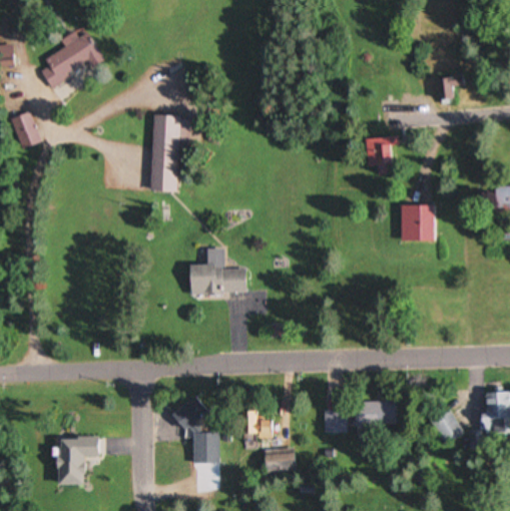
[(104,59),(89,31),(78,36),(75,31),(61,39),(65,47),(44,57),(48,66),(41,70),(50,87),(104,59)]
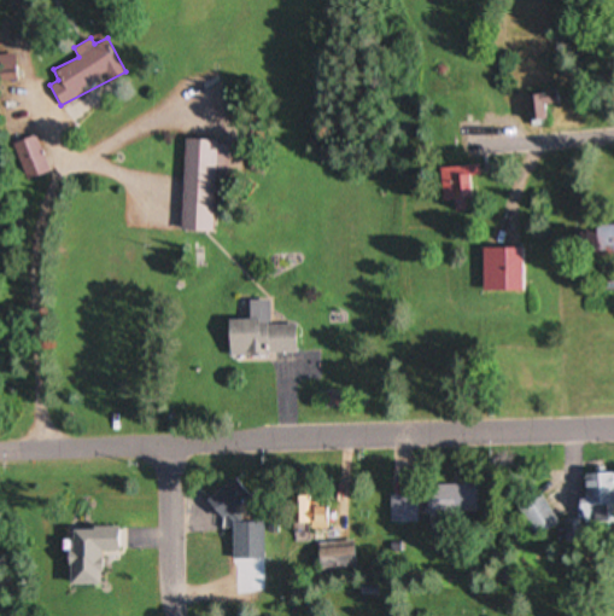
[(10,69),(0,74),(0,81),(6,92),(18,85),(10,69)]
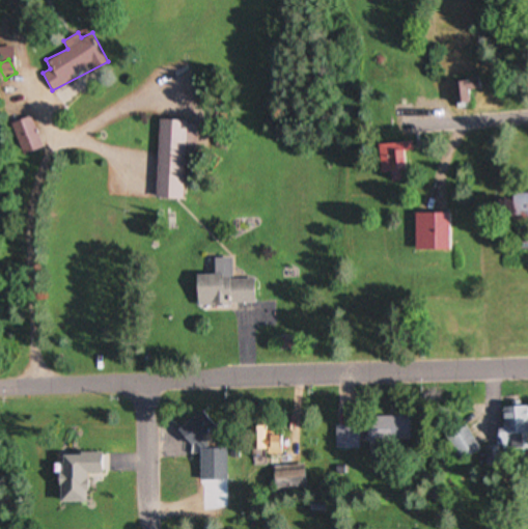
[(457,107),(475,105),(474,89),(483,88),(482,77),(454,80),(457,107)]
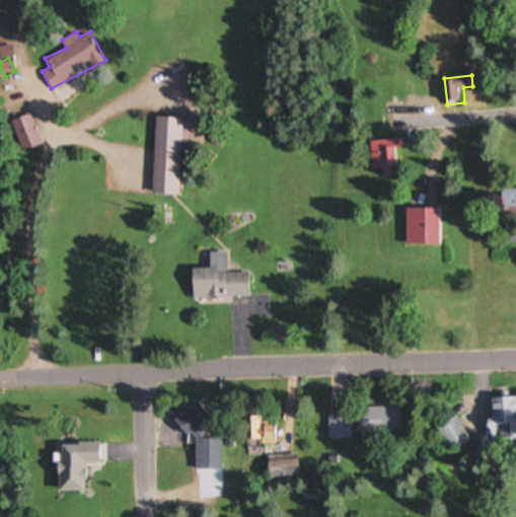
[(21,149),(40,144),(31,113),(13,118),(21,149)]
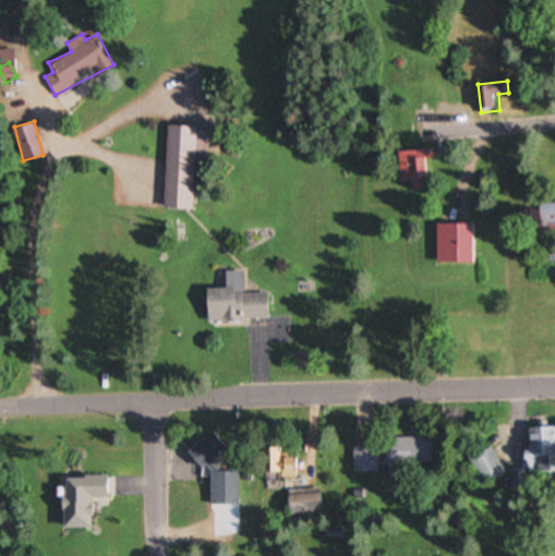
[(193,208),(195,146),(207,147),(208,127),(166,124),(164,207),(193,208)]
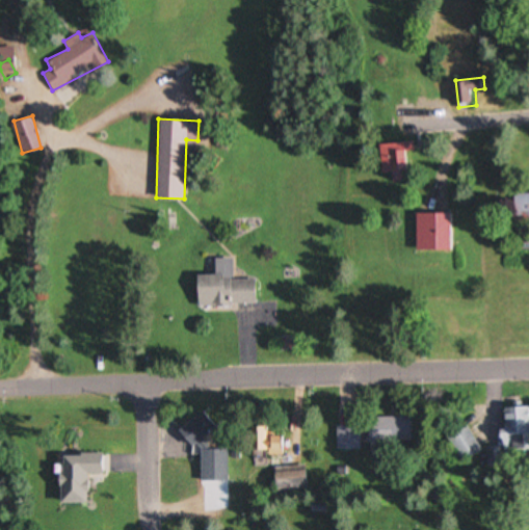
[(412,142),(381,142),(381,171),(393,171),(393,181),(413,181),(412,142)]
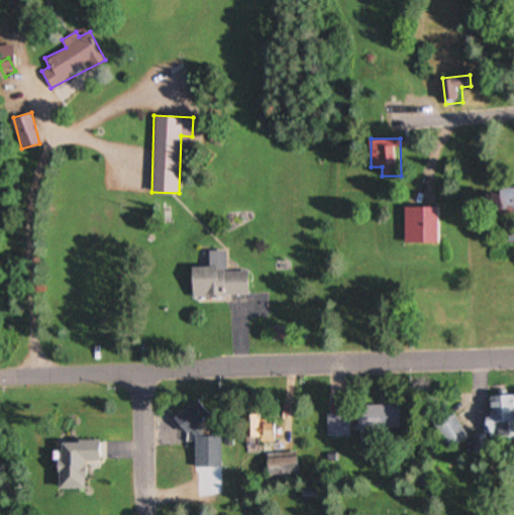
[(513,186),(501,187),(502,214),(513,213),(513,186)]
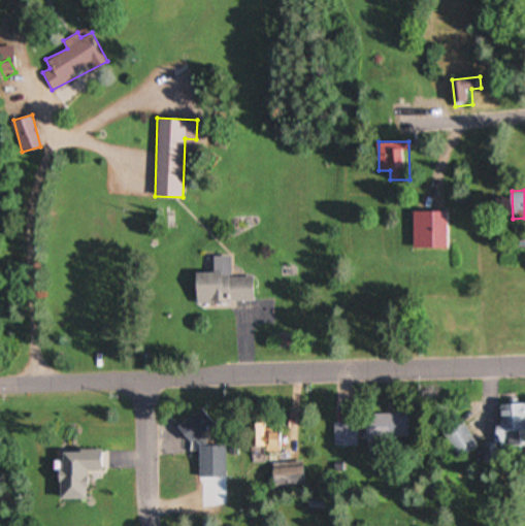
[(195,272),(195,302),(255,302),(255,275),(232,276),(231,256),(214,256),(215,272),(195,272)]
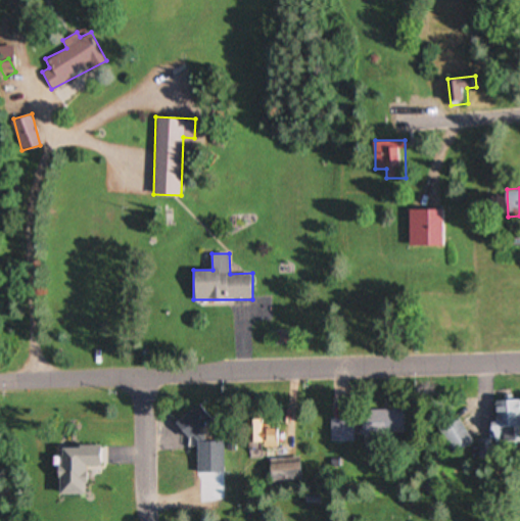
[(492,399),(492,421),(488,422),(489,443),(519,442),(519,421),(518,398),(492,399)]
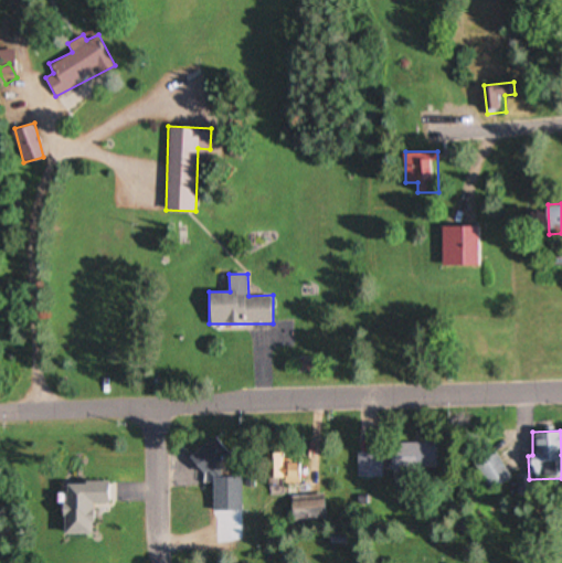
[(394,443),(394,467),(435,467),(435,443),(394,443)]
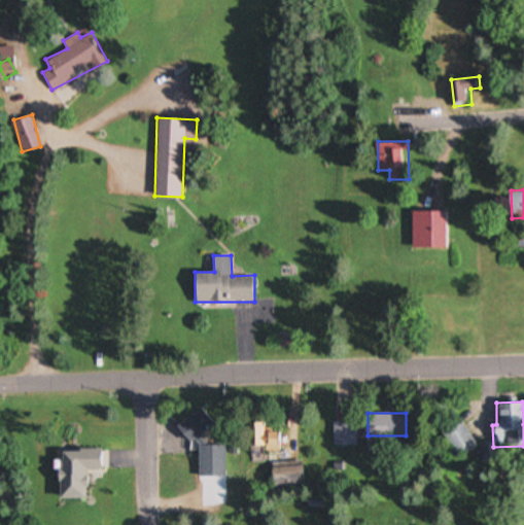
[(444,432),(458,457),(479,445),(463,420),(444,432)]
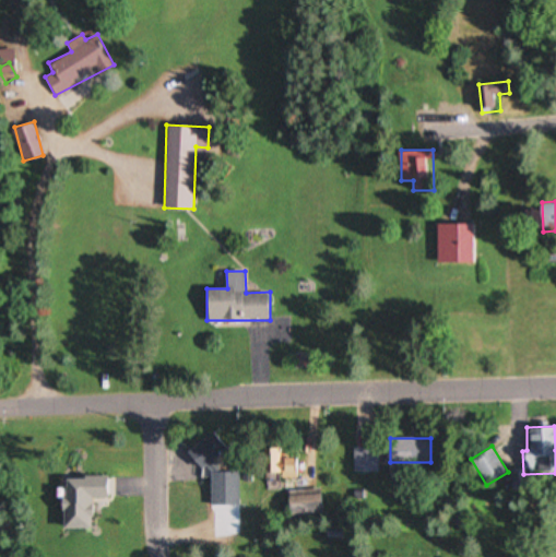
[(356,471),(380,471),(380,447),(356,447),(356,471)]
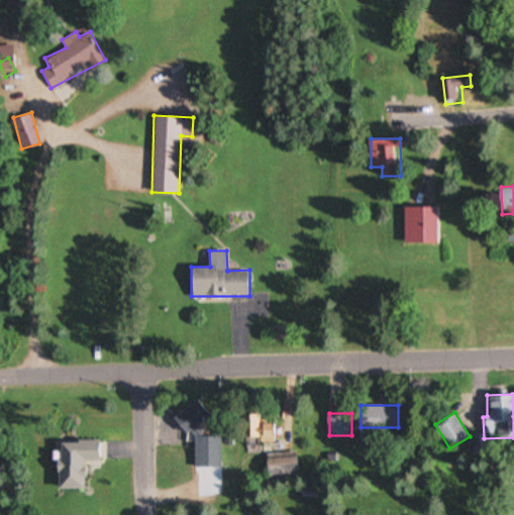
[(260,414),(246,414),(246,439),(280,439),(280,422),(260,422),(260,414)]
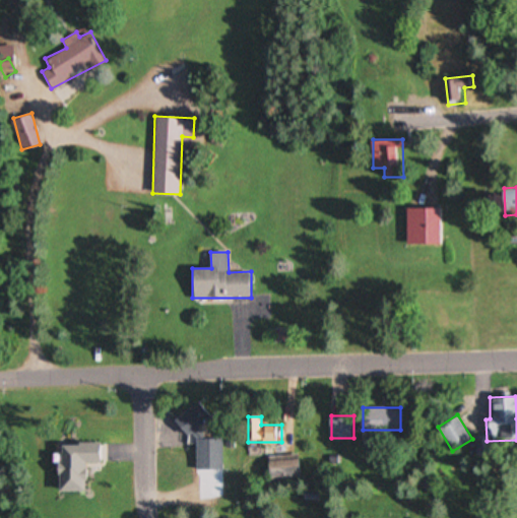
[(223,438),(197,438),(197,469),(223,469),(223,438)]
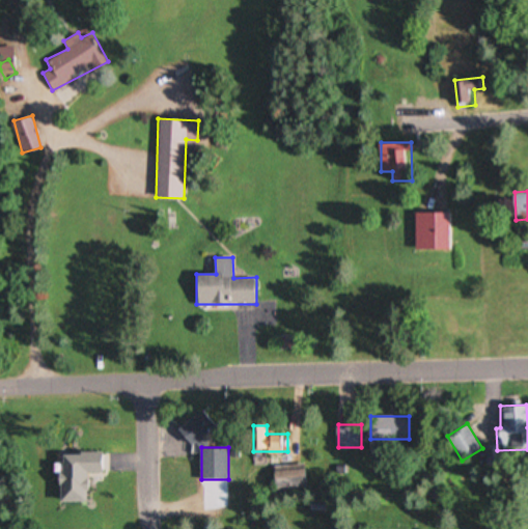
[(87,501),(87,473),(106,473),(106,451),(60,451),(60,501),(87,501)]
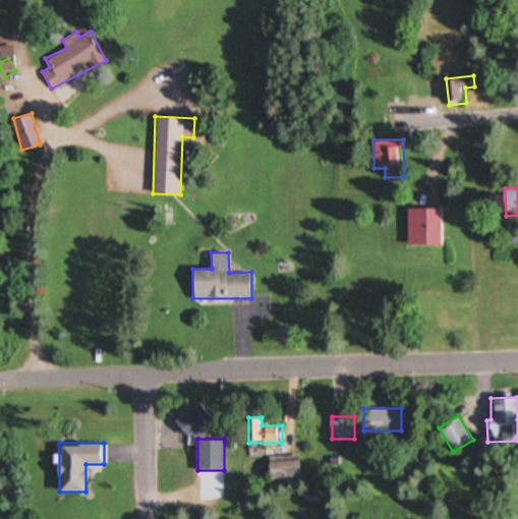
[(269,480),(304,478),(303,456),(268,459),(269,480)]
